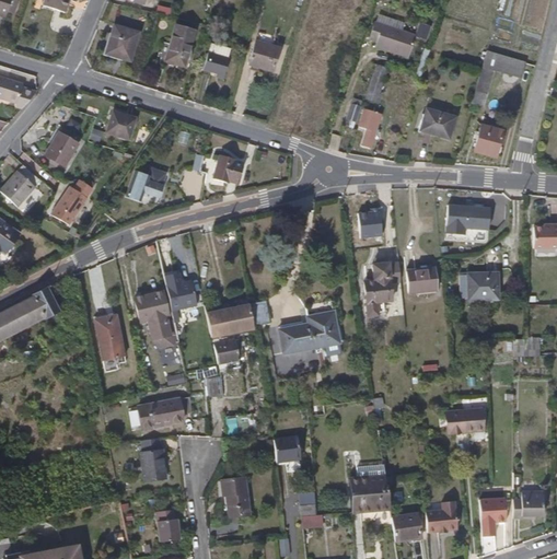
[(9,16),(14,0),(0,0),(0,11),(1,12),(1,13),(9,16)]
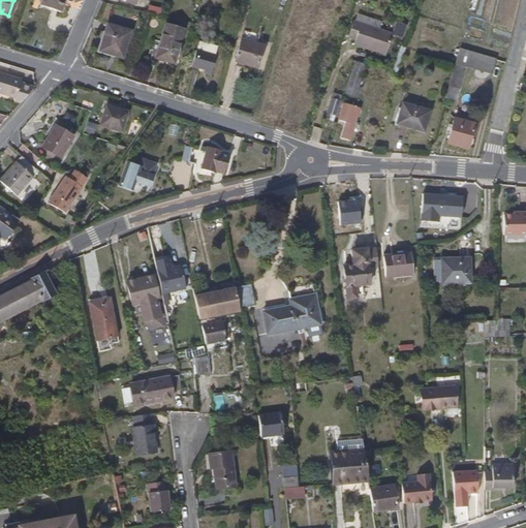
[(66,2),(66,0),(44,0),(43,4),(64,10),(66,2)]
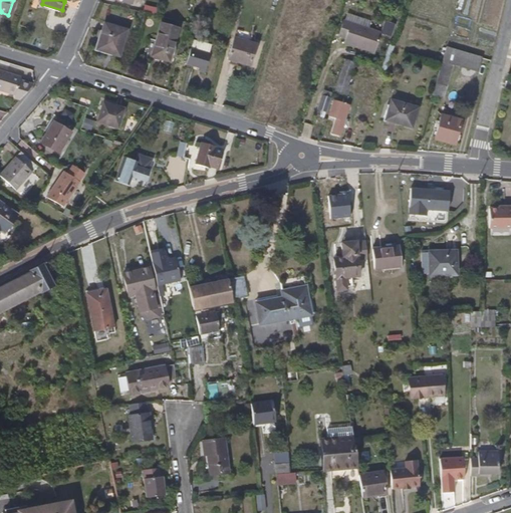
[(146,13),(156,15),(158,8),(145,4),(143,12),(146,13)]
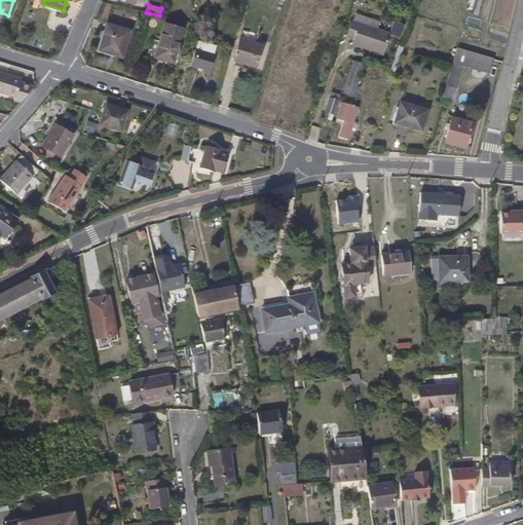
[(393,33),(404,37),(408,23),(397,20),(393,33)]
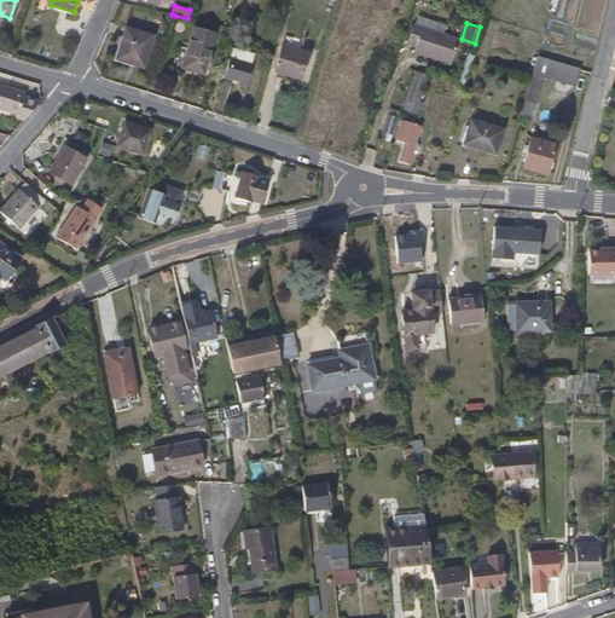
[(454,63),(463,40),(416,24),(410,44),(418,46),(417,51),(454,63)]
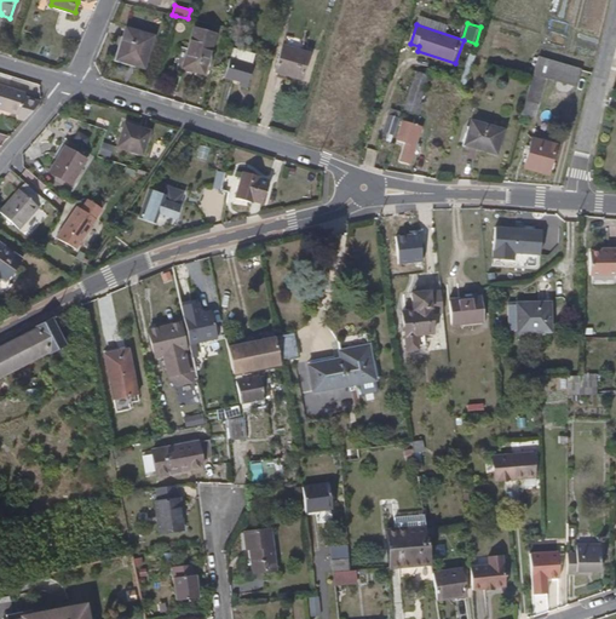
[(147,68),(156,36),(128,28),(119,59),(147,68)]
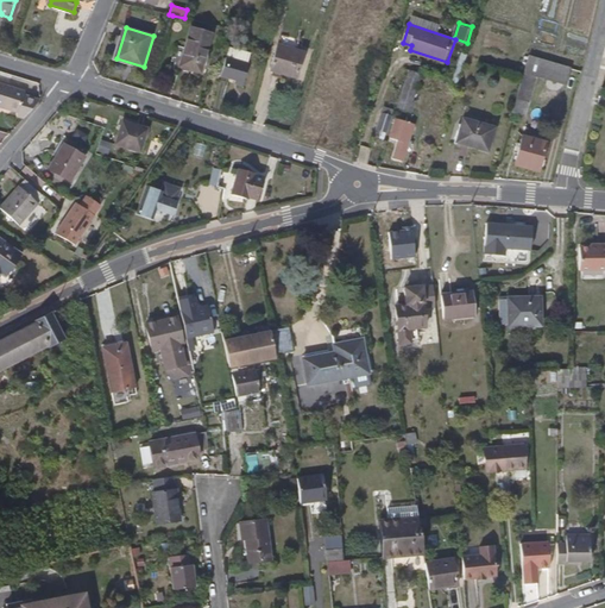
[(200,73),(210,35),(190,29),(180,67),(200,73)]
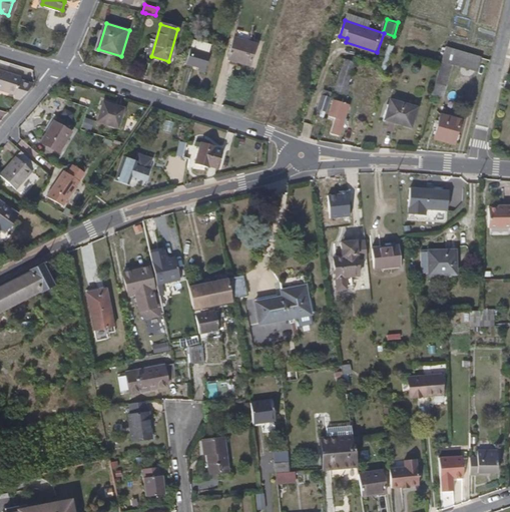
[(256,49),(233,42),(227,64),(249,70),(256,49)]
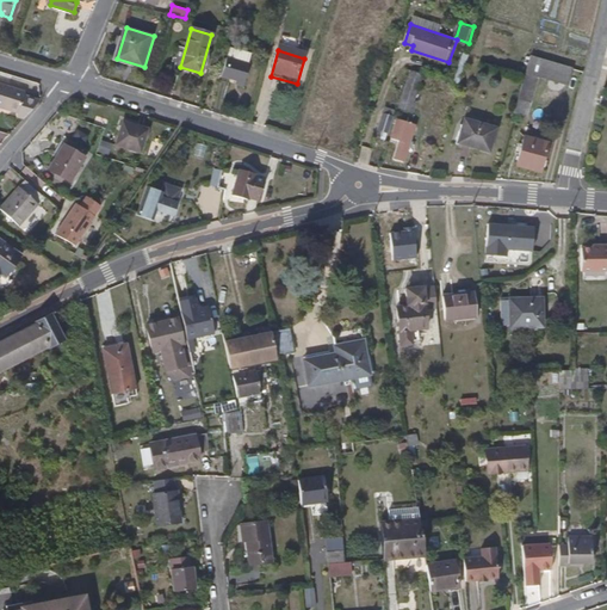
[(565,72),(567,69),(568,62),(544,59),(543,68),(565,72)]
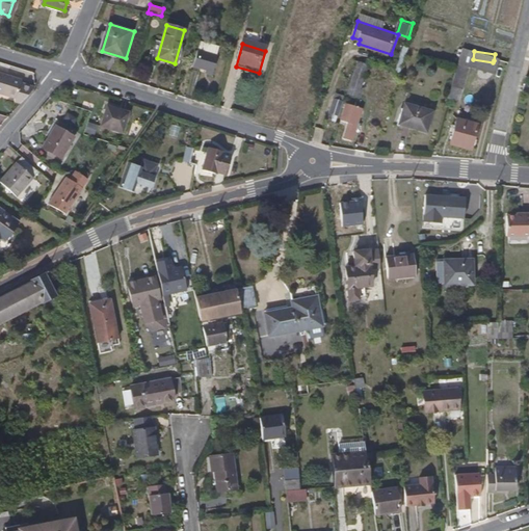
[(191,70),(205,73),(212,75),(216,58),(195,53),(191,70)]
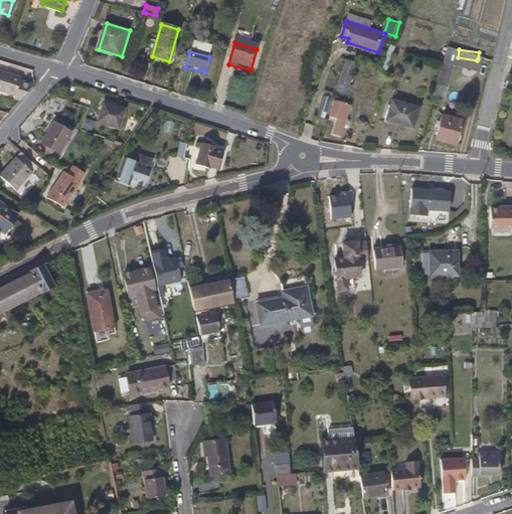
[(446,61),(436,95),(447,98),(457,64),(446,61)]
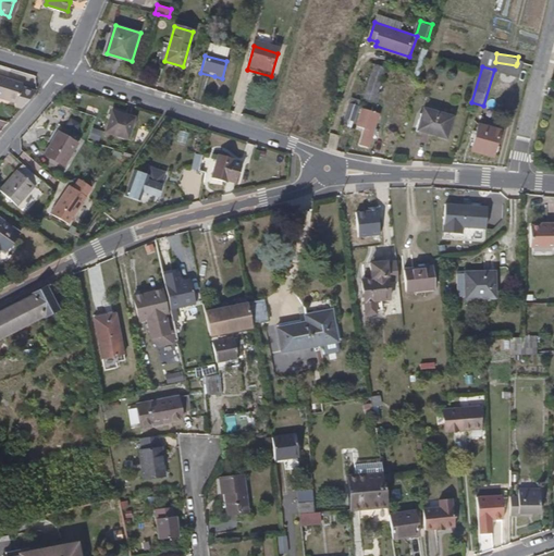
[(381,94),(386,74),(377,71),(368,97),(381,101),(383,94),(381,94)]
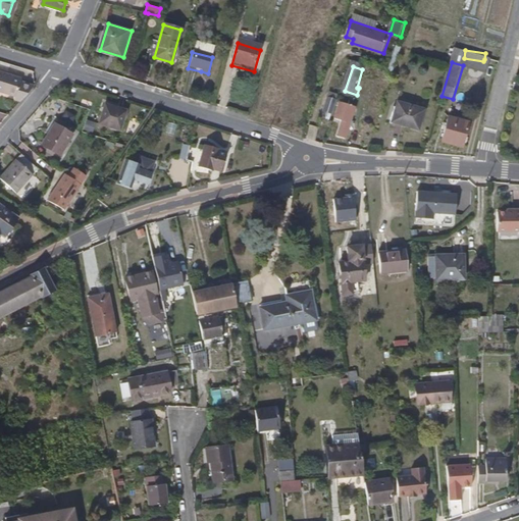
[(20,101),(35,84),(22,81),(23,76),(0,69),(0,90),(15,96),(14,99),(20,101)]
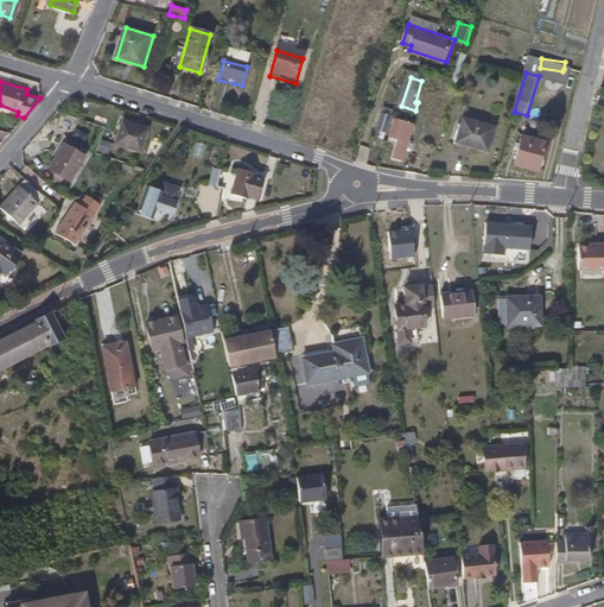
[(376,133),(387,137),(396,108),(386,105),(376,133)]
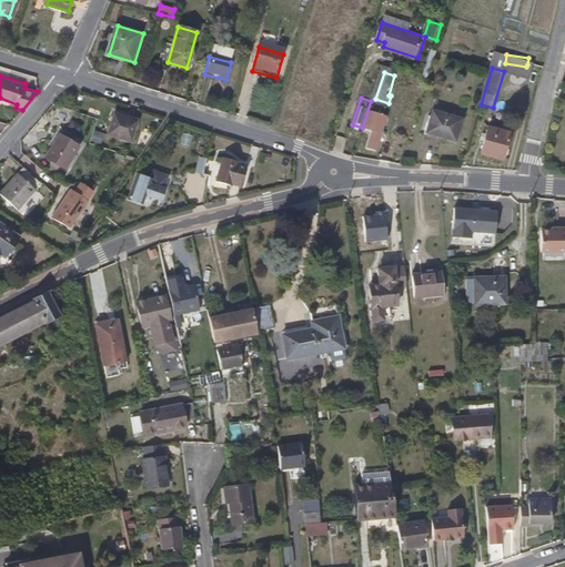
[(457,140),(464,120),(436,111),(430,132),(457,140)]
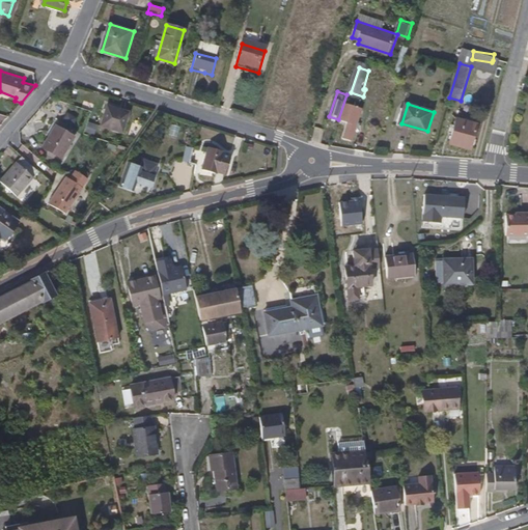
[(123,132),(130,112),(109,105),(103,124),(123,132)]
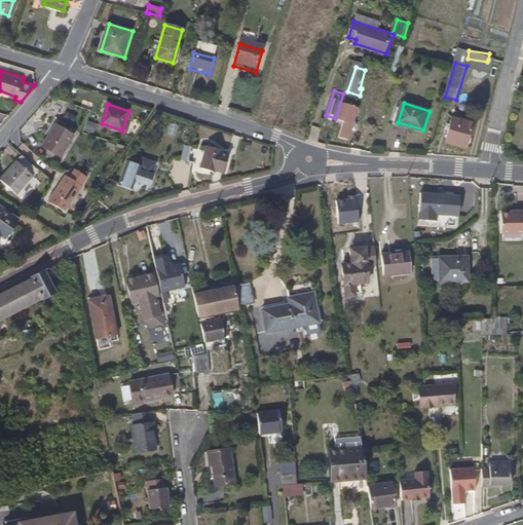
[(356,139),(365,109),(347,104),(342,119),(349,122),(345,136),(356,139)]
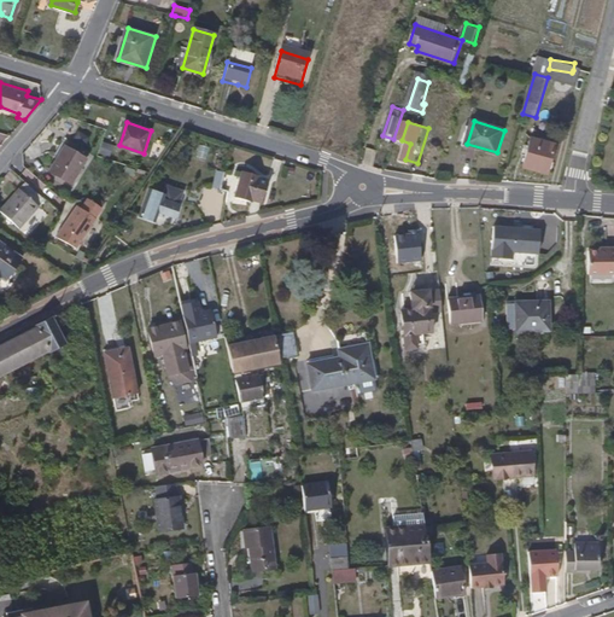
[(83,131),(77,135),(93,151),(107,138),(100,131),(92,139),(83,131)]
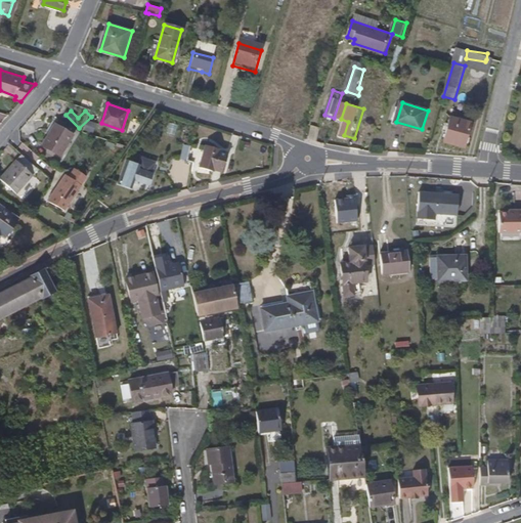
[(466,147),(473,122),(452,116),(445,141),(466,147)]
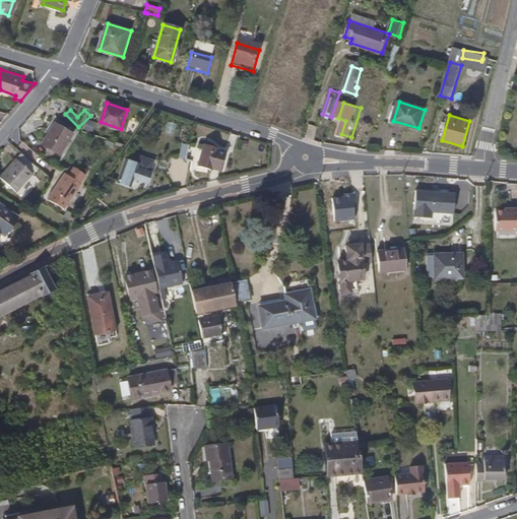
[(63,153),(77,135),(60,122),(45,139),(63,153)]
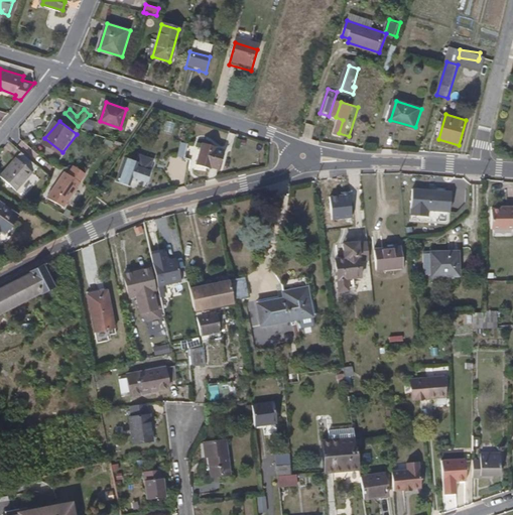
[(178,155),(186,156),(190,132),(183,130),(178,155)]
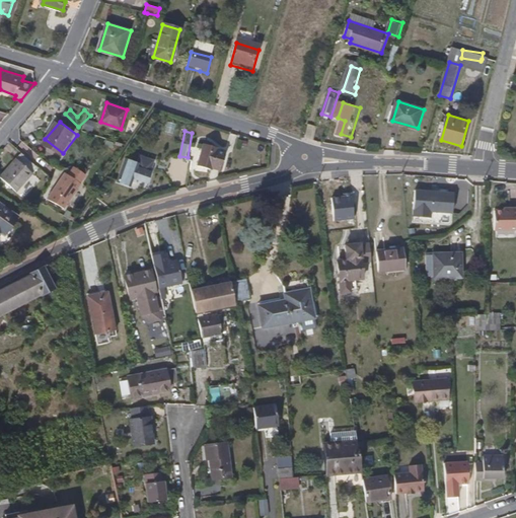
[(221,169),(226,150),(204,144),(198,165),(212,169),(213,167),(221,169)]
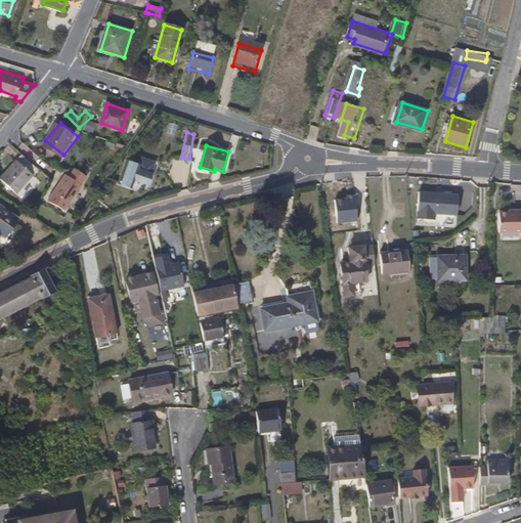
[(18,192),(40,167),(24,151),(1,177),(18,192)]
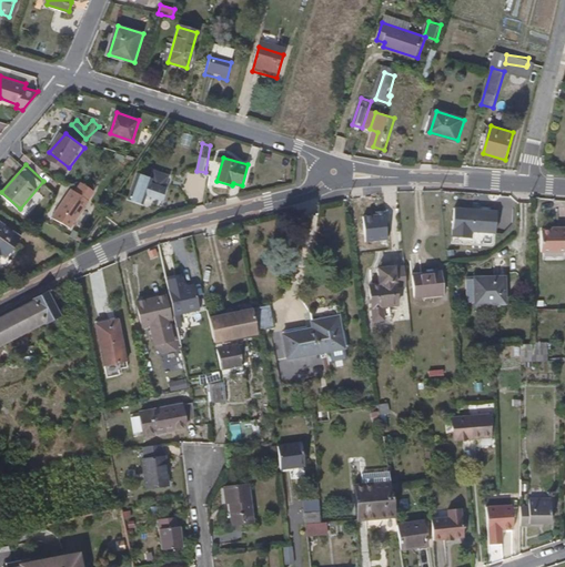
[(162,201),(170,175),(155,170),(152,179),(139,173),(131,198),(144,202),(147,195),(162,201)]
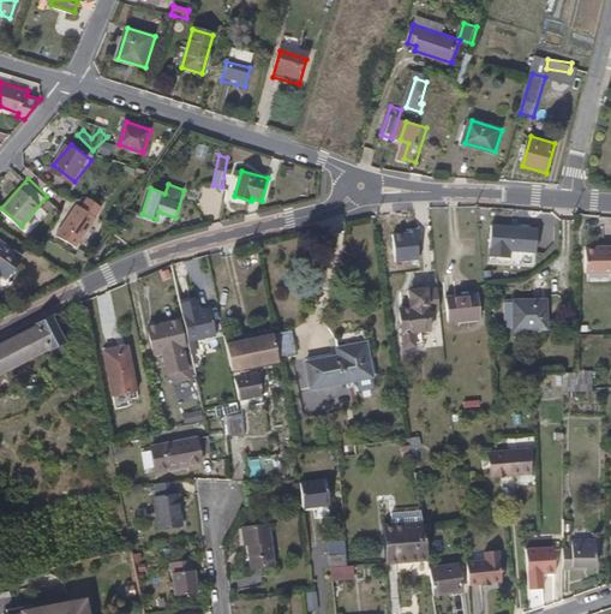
[(75,216),(72,215),(64,226),(83,239),(103,209),(93,202),(87,210),(81,207),(75,216)]
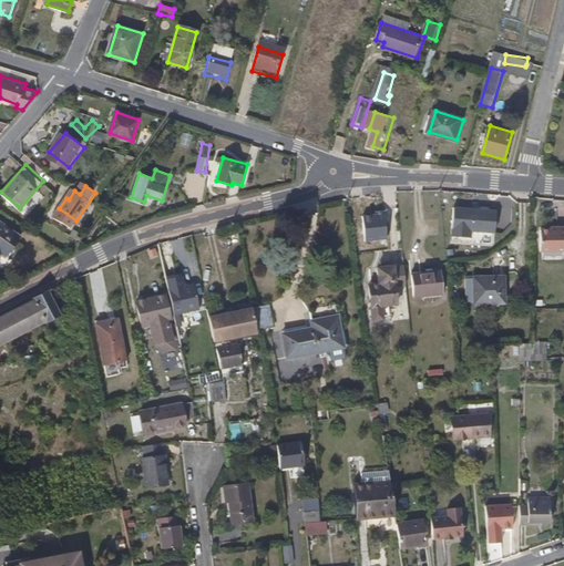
[(495,208),(455,205),(453,234),(492,237),(495,208)]
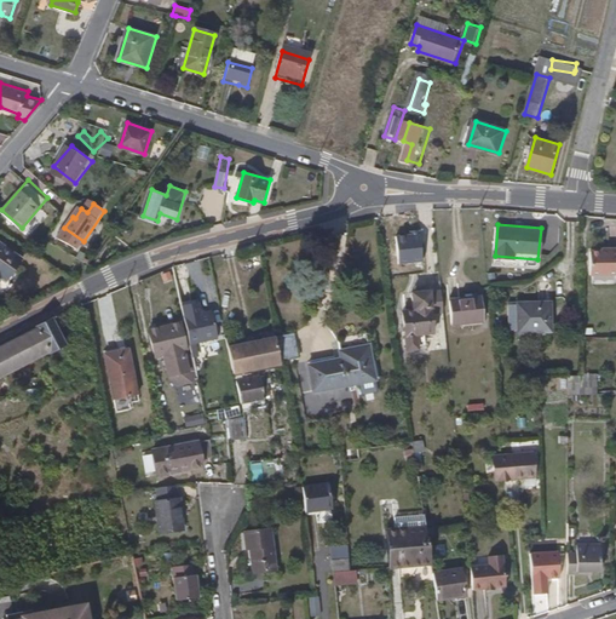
[(0,274),(5,278),(21,256),(0,240),(0,274)]
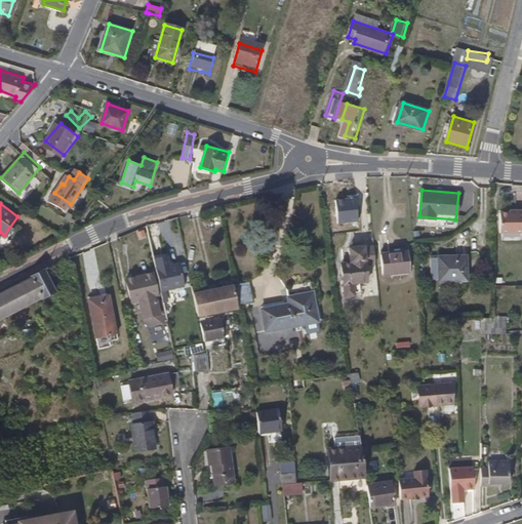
[(521,206),(517,207),(517,209),(511,209),(500,210),(500,230),(521,230),(521,206)]
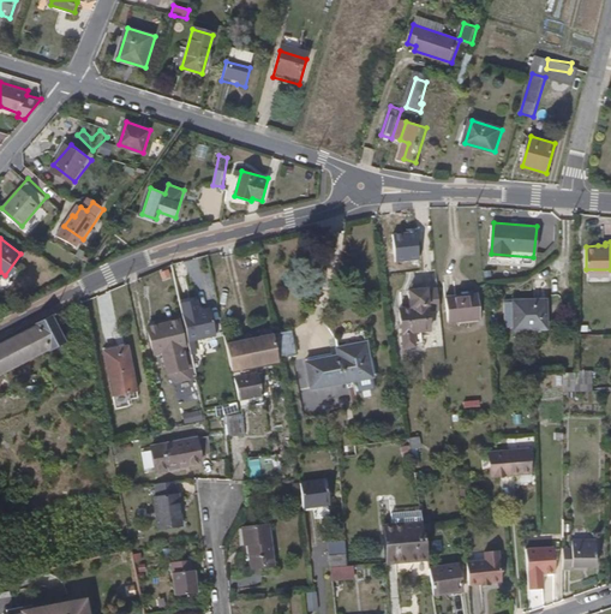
[(483,317),(479,292),(447,297),(450,321),(483,317)]
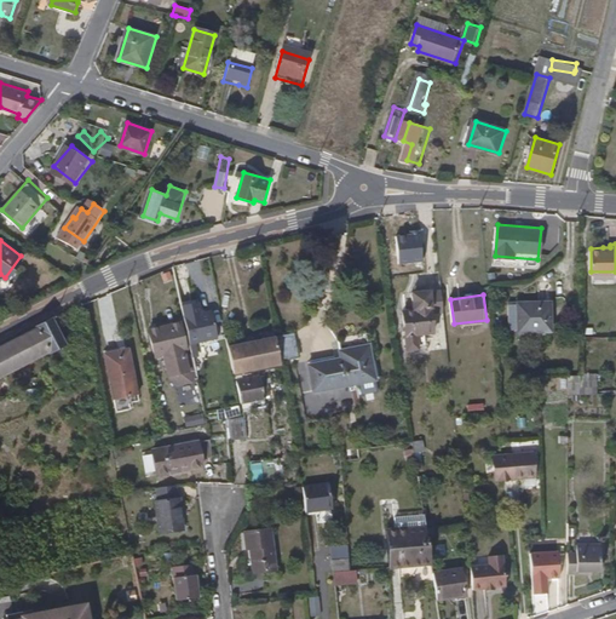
[(201,298),(183,303),(190,338),(219,332),(213,305),(203,307),(201,298)]
